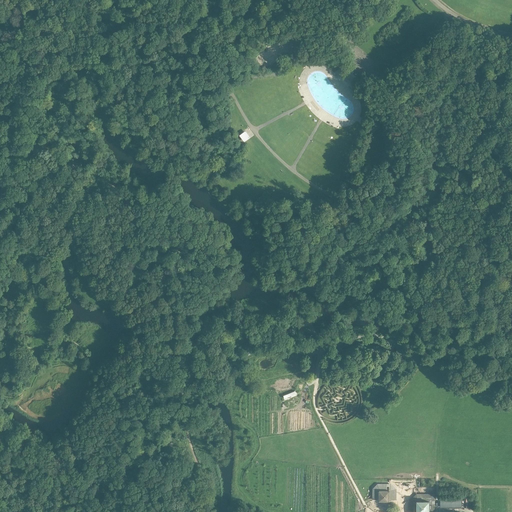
[(249,137),(245,132),(241,135),(244,140),(249,137)]
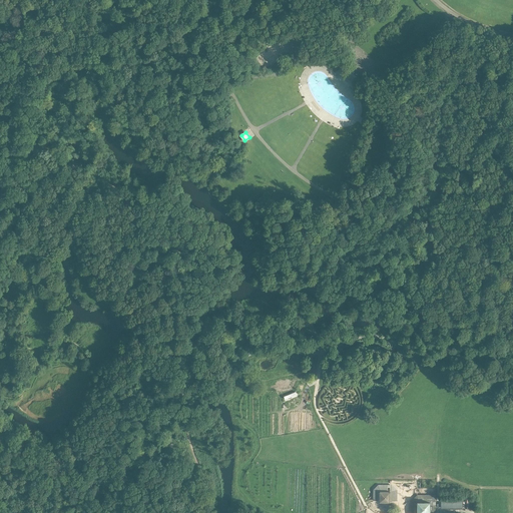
[(60,238),(59,244),(71,246),(72,240),(60,238)]
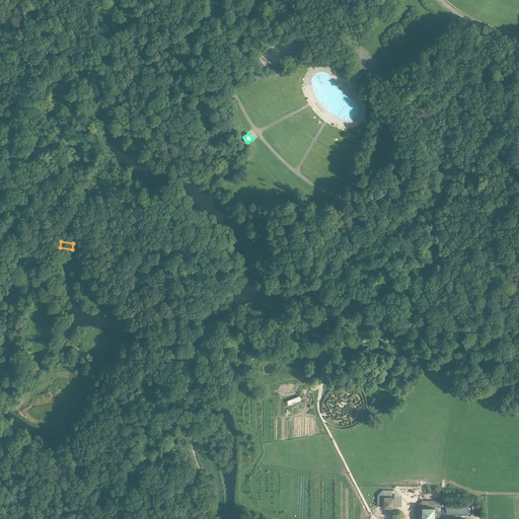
[(394,496),(394,497),(384,497),(384,507),(399,507),(399,496),(395,492),(394,492),(394,495),(393,495),(393,496),(394,496)]
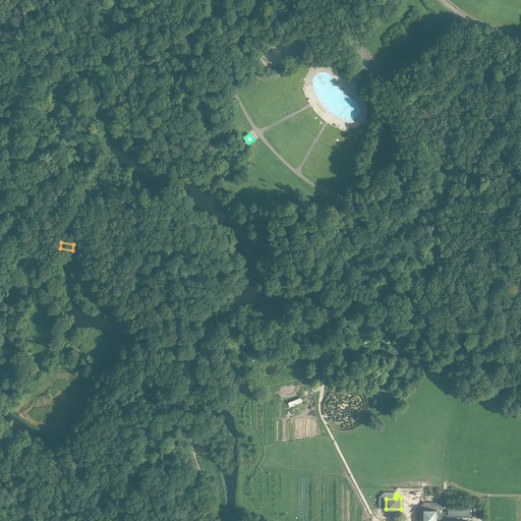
[(470,507),(449,507),(449,516),(470,515),(470,507)]
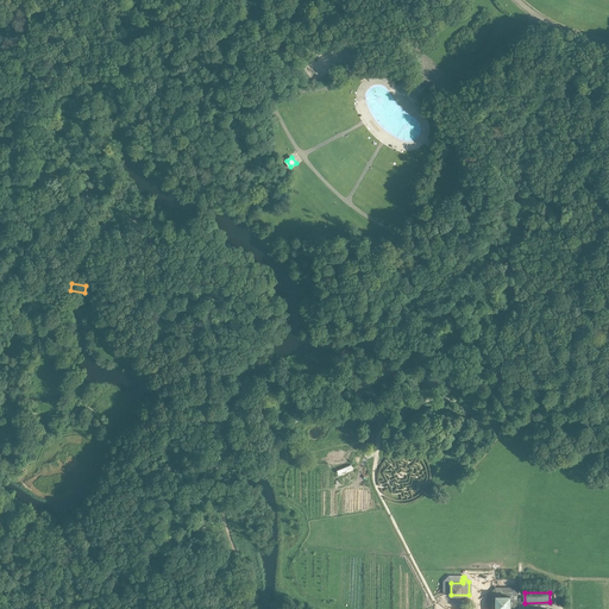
[(496,595),(495,608),(509,608),(510,595),(496,595)]
